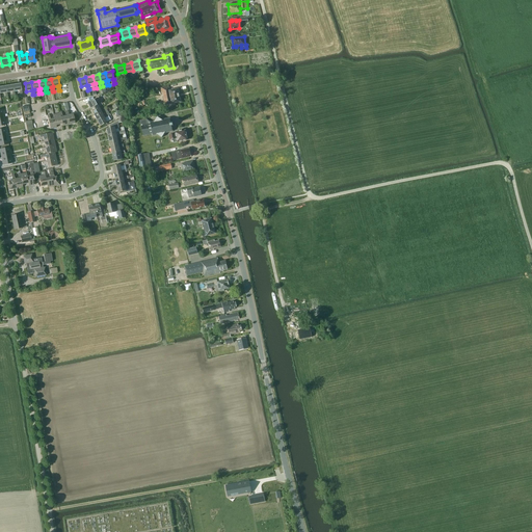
[(14,91),(15,91),(20,90),(20,94),(23,94),(22,89),(21,89),(21,83),(12,85),(14,91)]
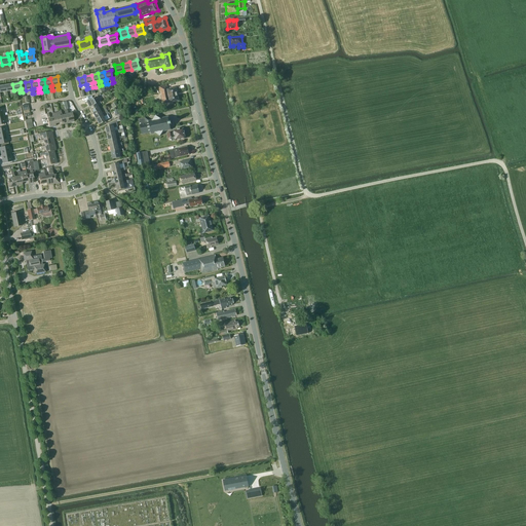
[(13,90),(12,84),(5,85),(6,91),(7,91),(12,90),(12,94),(15,94),(14,90),(13,90)]
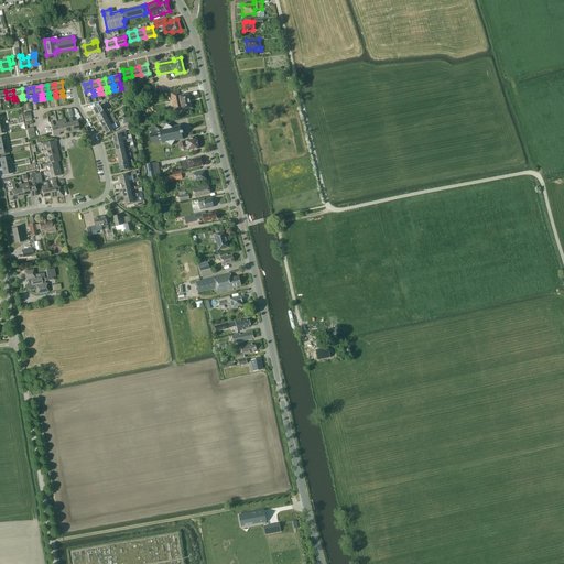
[(179,93),(179,91),(171,93),(174,111),(192,108),(188,94),(180,96),(179,93)]
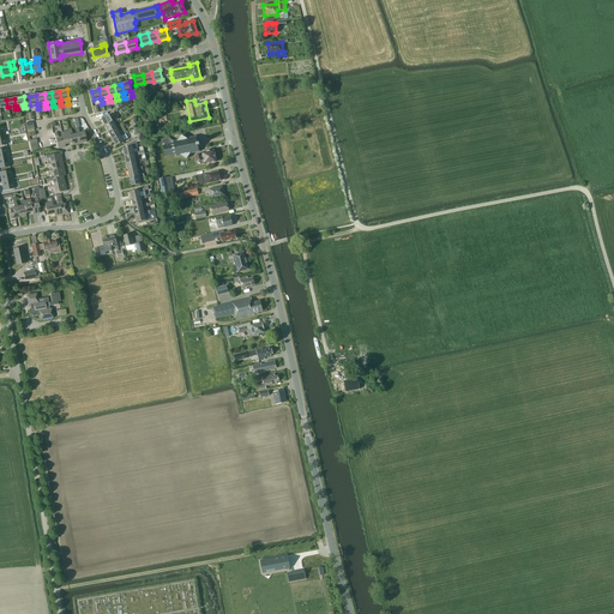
[(101,119),(104,126),(113,121),(113,120),(110,116),(115,114),(114,112),(109,114),(109,115),(108,115),(101,119)]
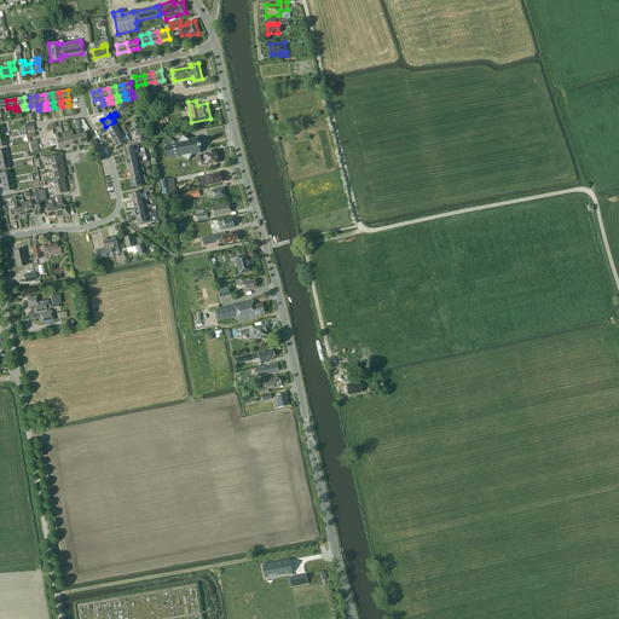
[(114,122),(105,127),(109,133),(117,129),(117,128),(115,123),(120,122),(119,119),(114,121),(114,122)]
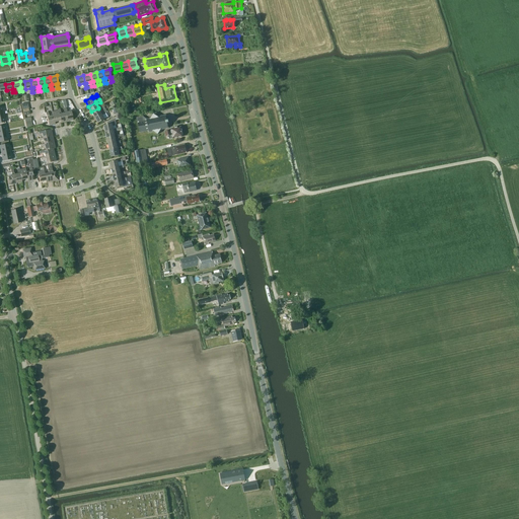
[(105,112),(105,113),(106,112),(105,109),(104,109),(102,105),(98,107),(98,108),(91,112),(95,118),(101,114),(105,112)]
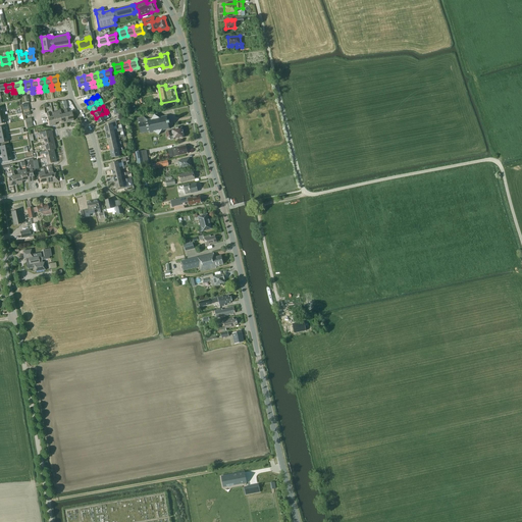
[(65,113),(67,122),(73,121),(71,112),(67,113),(66,108),(64,109),(65,113)]
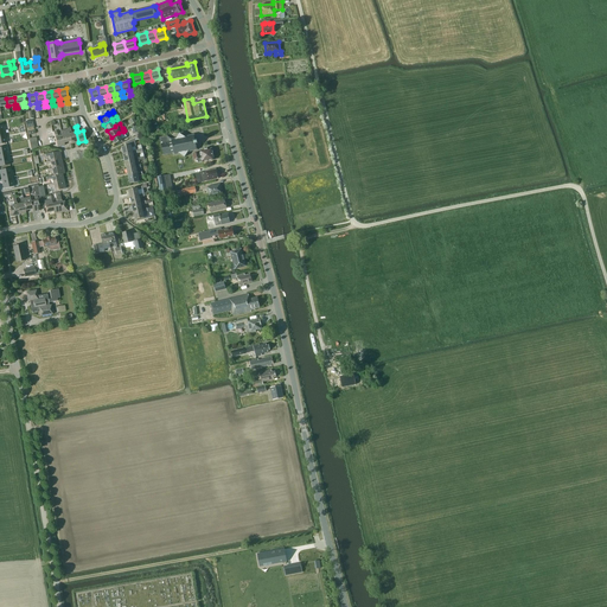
[(71,141),(71,144),(78,142),(76,132),(71,133),(70,127),(68,128),(68,129),(69,131),(71,141)]
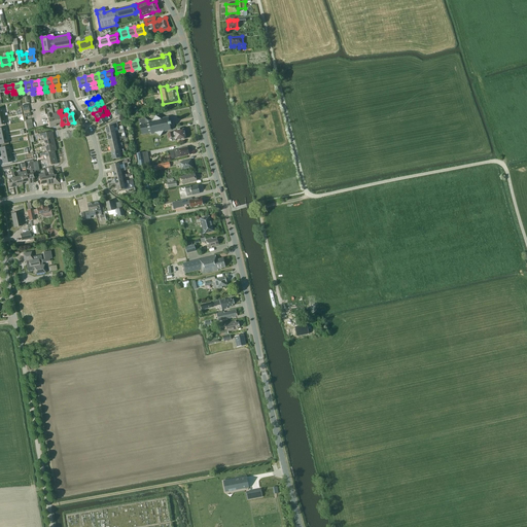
[(56,125),(62,123),(60,113),(59,112),(53,113),(54,117),(56,125)]
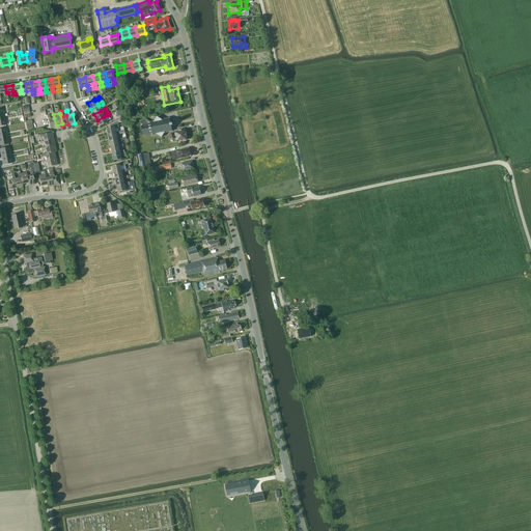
[(54,118),(50,119),(50,114),(47,115),(50,129),(56,128),(56,126),(54,118)]
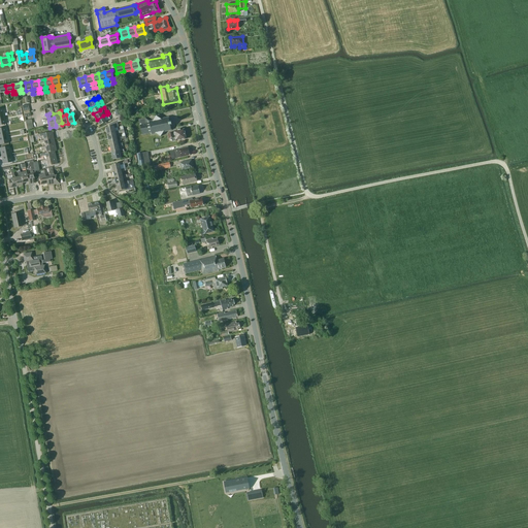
[(103,116),(97,120),(100,126),(107,122),(104,118),(108,116),(107,114),(107,113),(103,116)]
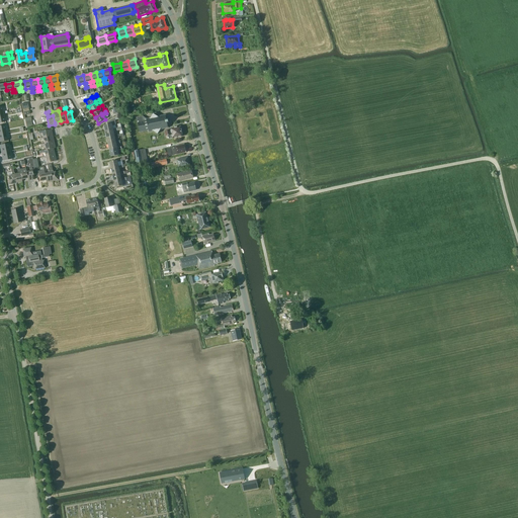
[(157,116),(153,113),(150,118),(146,118),(143,116),(137,117),(138,123),(140,133),(148,131),(149,133),(153,132),(157,134),(160,130),(168,128),(167,122),(169,122),(168,119),(166,120),(165,114),(157,116)]
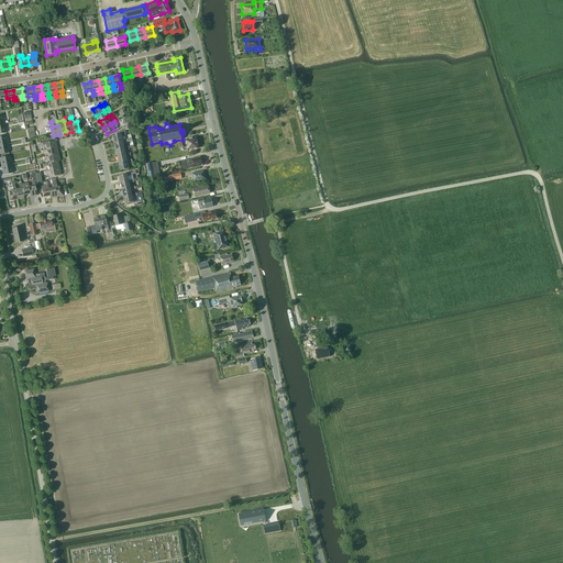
[(112,136),(114,143),(123,141),(122,136),(127,135),(124,129),(120,131),(121,134),(112,136)]
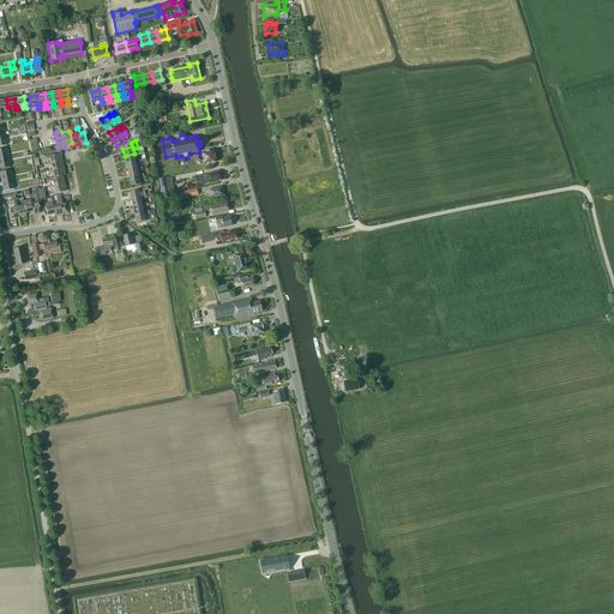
[(216,162),(214,150),(202,152),(202,155),(196,156),(197,161),(200,160),(200,164),(204,163),(204,164),(216,162)]
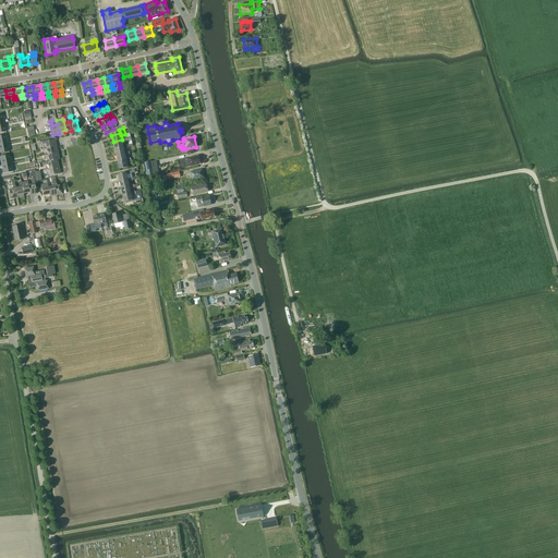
[(123,147),(123,146),(122,142),(126,141),(125,138),(122,140),(113,142),(114,148),(123,147)]
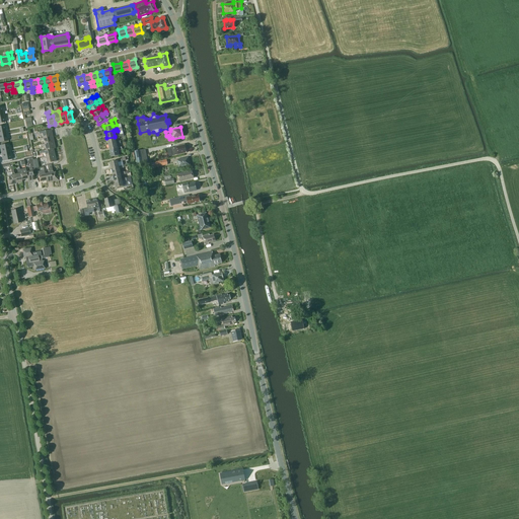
[(42,134),(43,138),(53,136),(51,130),(38,133),(38,135),(42,134)]
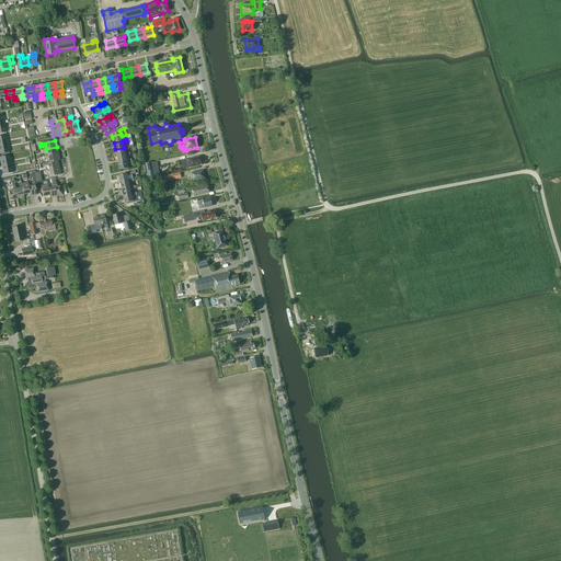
[(8,144),(0,145),(0,153),(9,152),(8,144)]
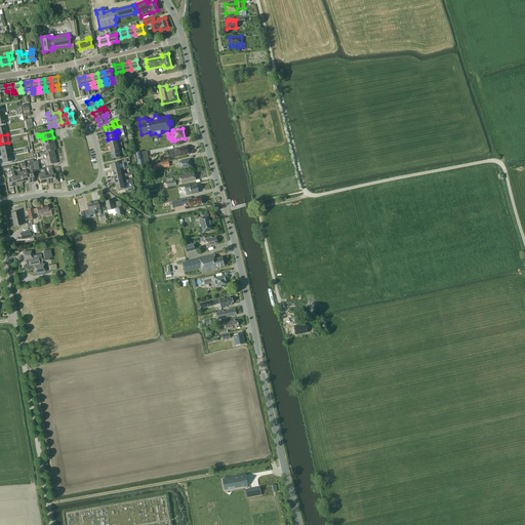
[(116,138),(108,139),(110,146),(117,145),(117,144),(116,139),(120,138),(120,136),(116,137),(116,138)]
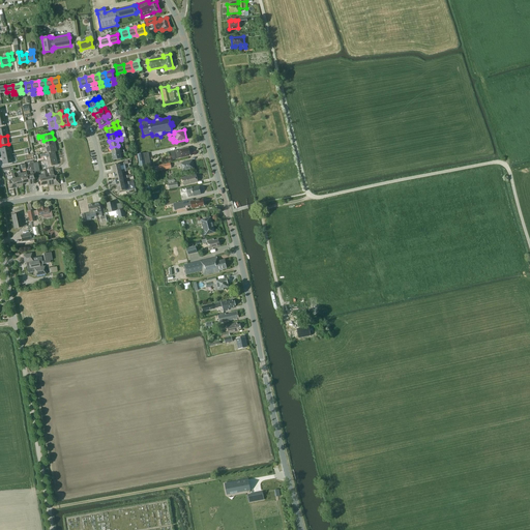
[(45,143),(46,147),(55,145),(54,139),(43,141),(39,142),(40,144),(45,143)]
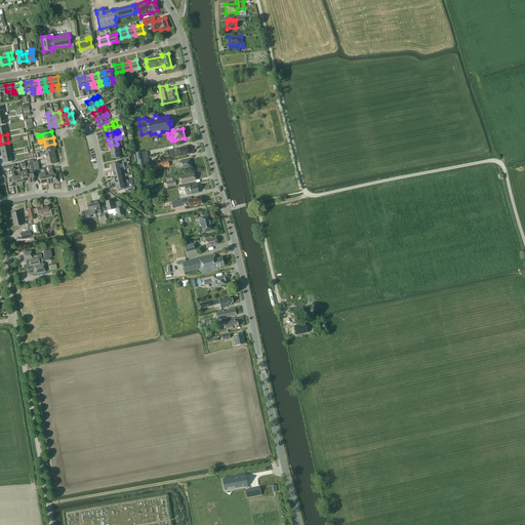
[(117,145),(110,146),(111,153),(119,151),(119,150),(118,146),(122,145),(121,143),(117,144),(117,145)]
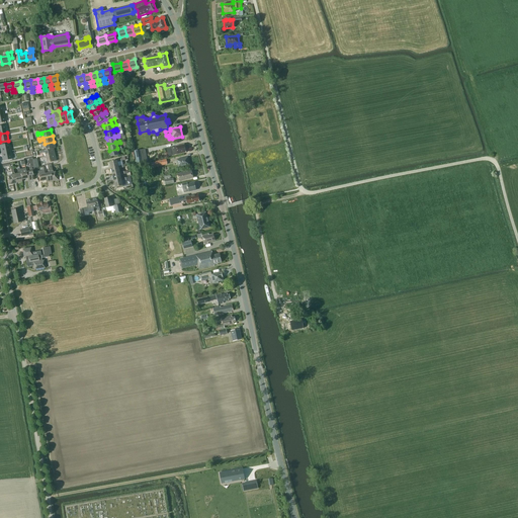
[(45,146),(46,150),(54,149),(56,148),(54,142),(45,144),(39,145),(40,147),(45,146)]
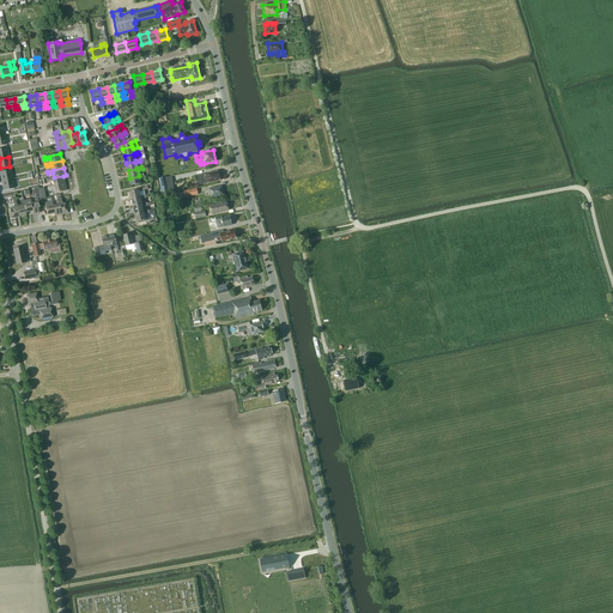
[(11,170),(0,171),(0,173),(1,181),(12,178),(11,170)]
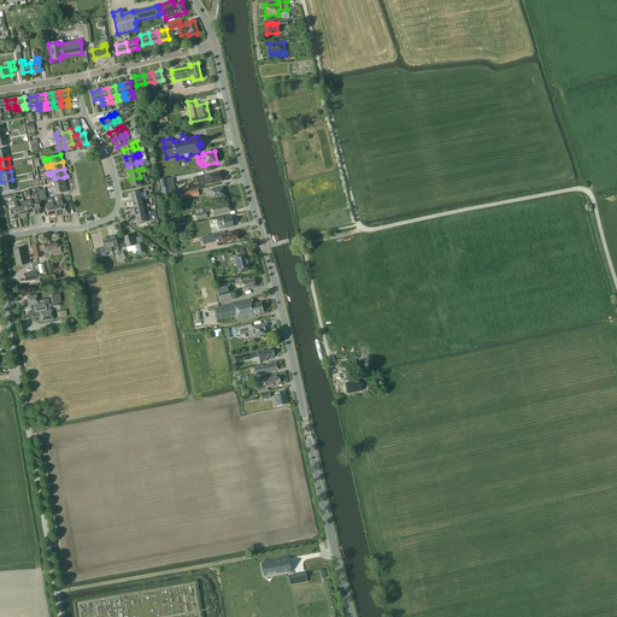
[(204,175),(206,184),(211,183),(222,181),(219,171),(209,175),(204,175)]
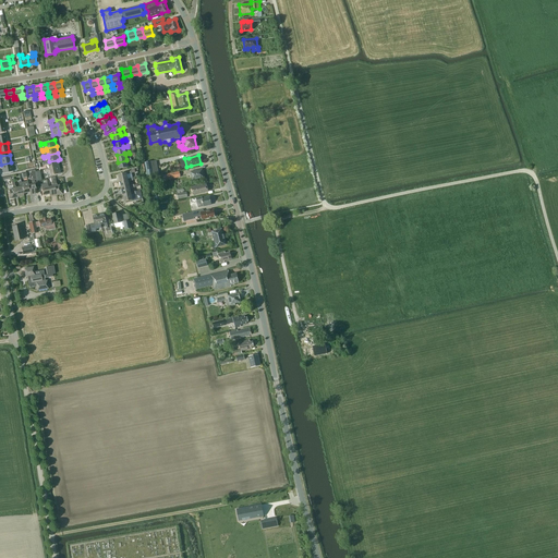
[(126,160),(118,162),(120,169),(128,167),(126,161),(131,160),(131,158),(126,159),(126,160)]
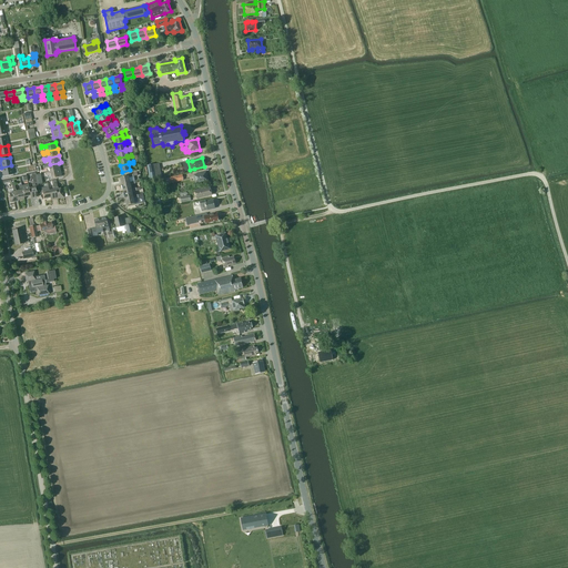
[(153,164),(146,165),(150,180),(156,179),(153,164)]
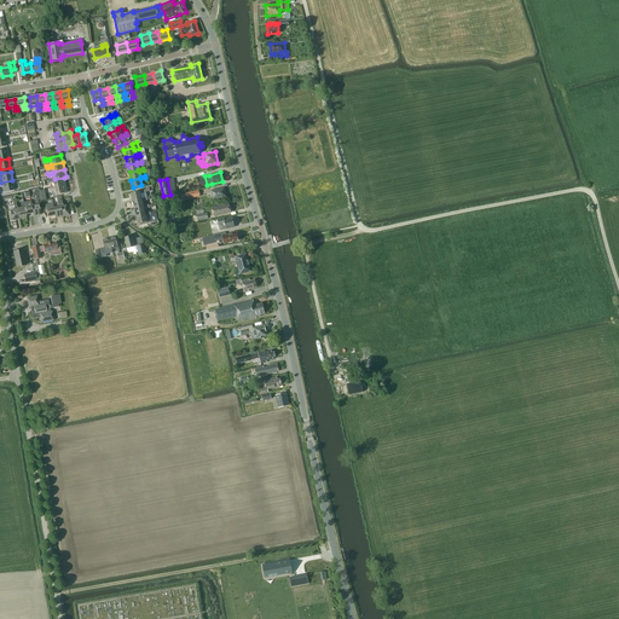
[(12,180),(1,183),(4,192),(15,190),(12,180)]
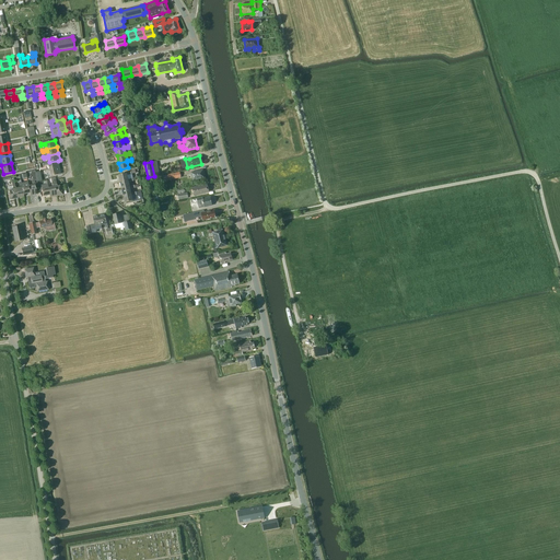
[(60,174),(59,167),(48,170),(44,170),(45,173),(49,172),(50,176),(60,174)]
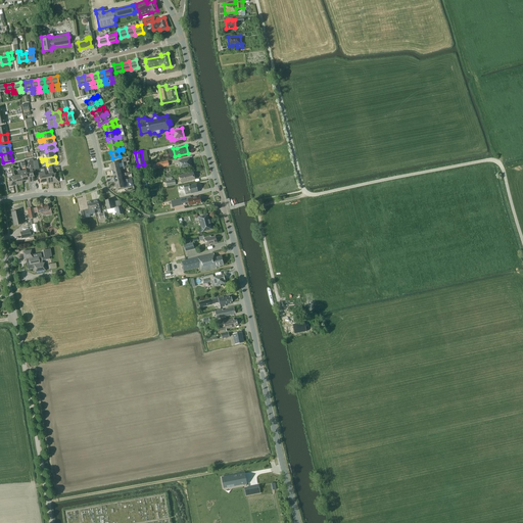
[(191,165),(189,158),(179,161),(180,169),(191,165)]
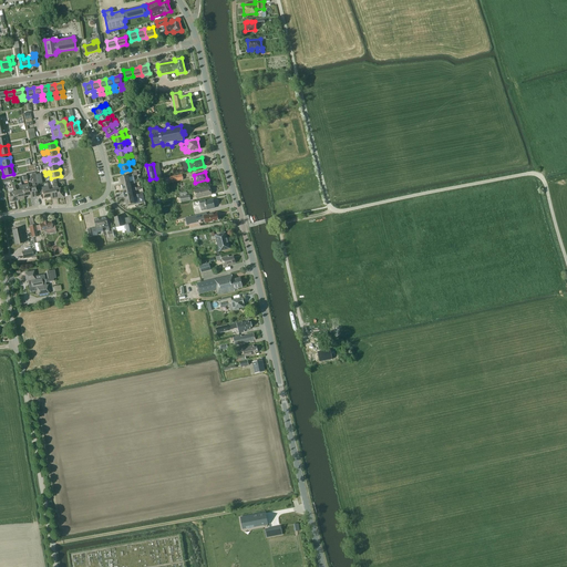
[(130,182),(129,177),(133,176),(133,174),(127,175),(129,176),(120,177),(122,185),(130,183),(130,182)]
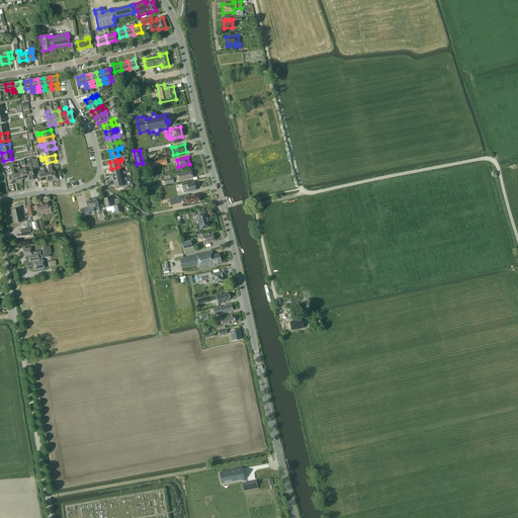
[(167,164),(166,159),(150,163),(151,168),(167,164)]
